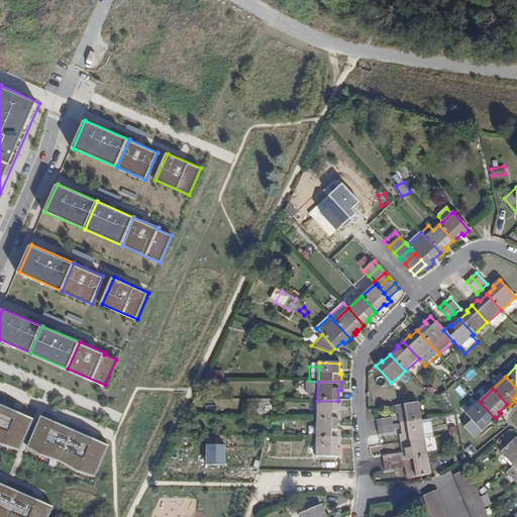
[(317,419),(338,419),(340,420),(340,412),(338,411),(338,401),(317,401),(317,419)]
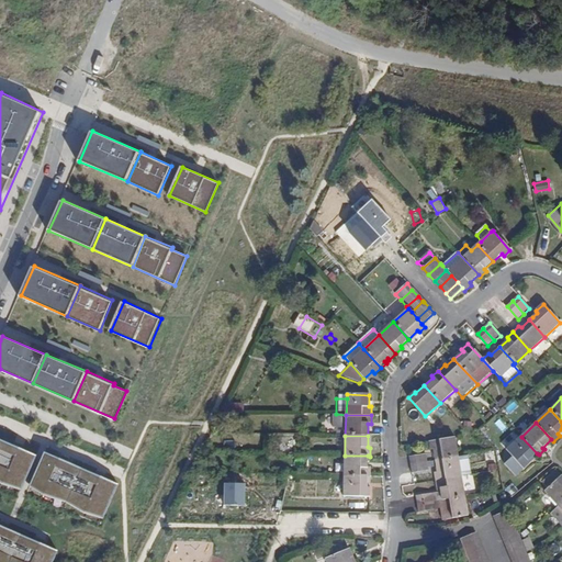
[(537,453),(521,437),(506,450),(513,457),(504,464),(515,476),(524,469),(530,463),(528,460),(537,453)]
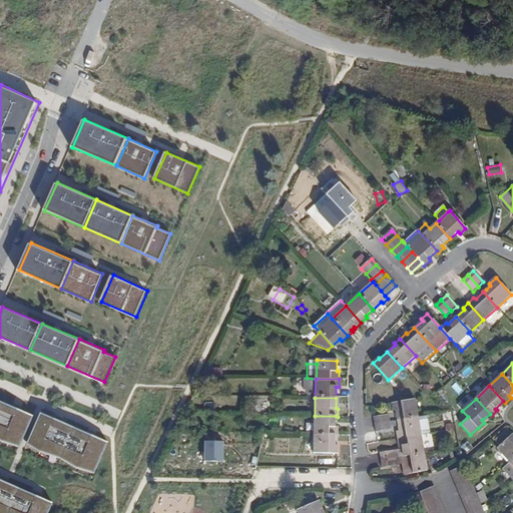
[(419,418),(416,400),(393,404),(394,412),(396,411),(397,421),(419,418)]
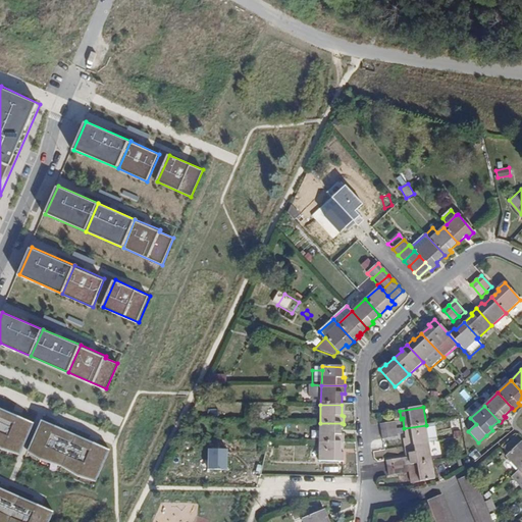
[(0,441),(18,451),(31,422),(0,408),(0,441)]
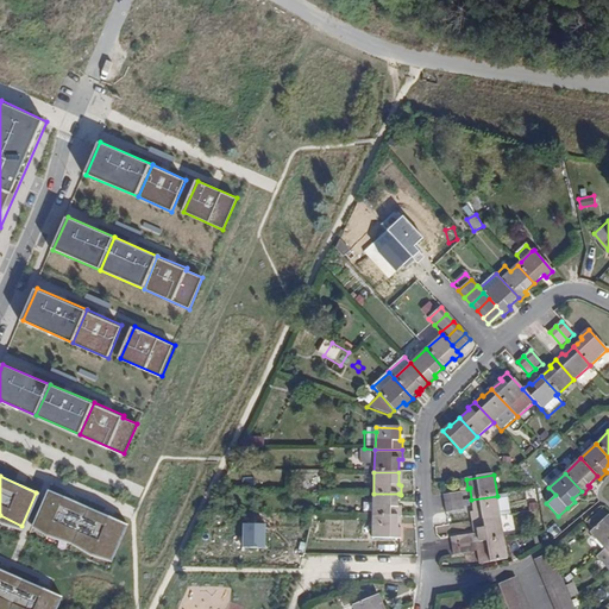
[(46,489),(43,496),(58,502),(62,495),(46,489)]
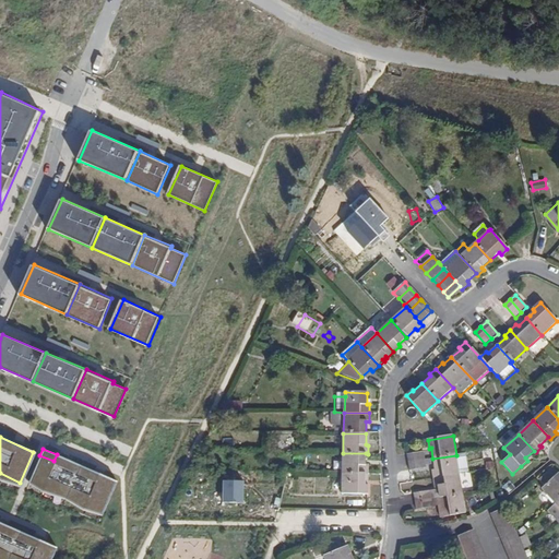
[(408,454),(409,462),(425,460),(424,452),(408,454)]
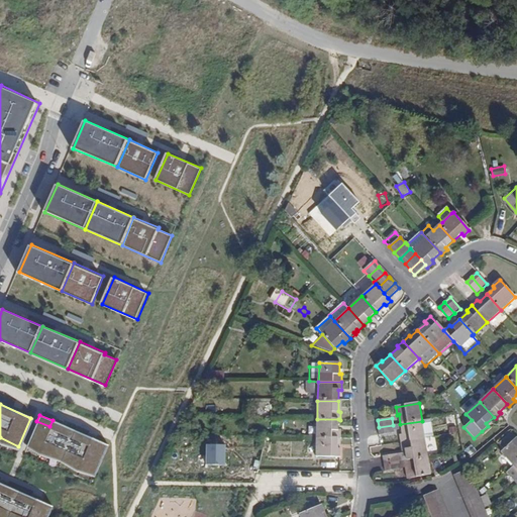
[(316,438),(337,438),(340,438),(340,431),(337,431),(338,419),(317,419),(316,438)]
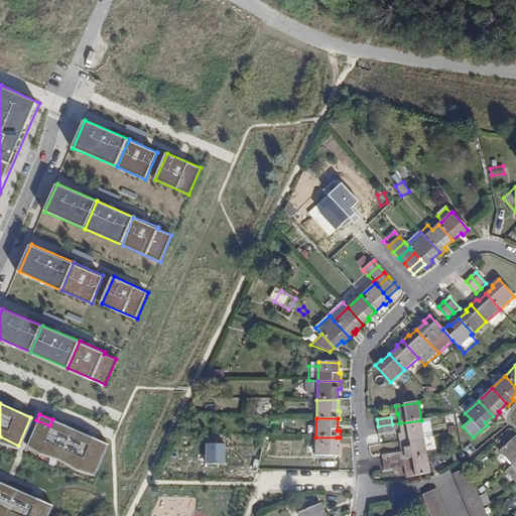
[(49,425),(36,420),(27,442),(94,471),(106,442),(52,419),(49,425)]
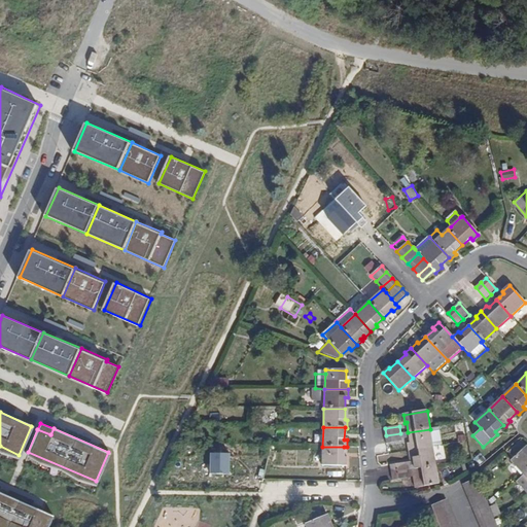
[(432,447),(430,429),(408,432),(410,443),(408,444),(409,451),(432,447)]
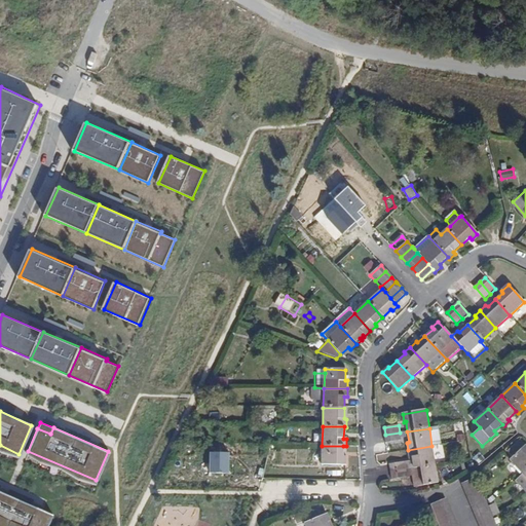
[(401,441),(400,433),(385,435),(386,443),(401,441)]
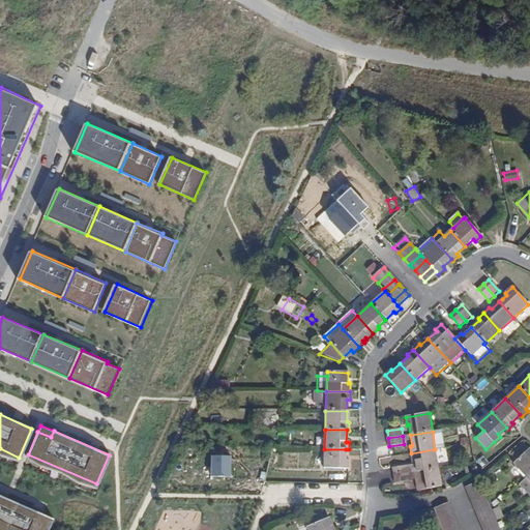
[(513,464),(526,477),(529,473),(529,449),(525,444),(511,455),(517,461),(513,464)]
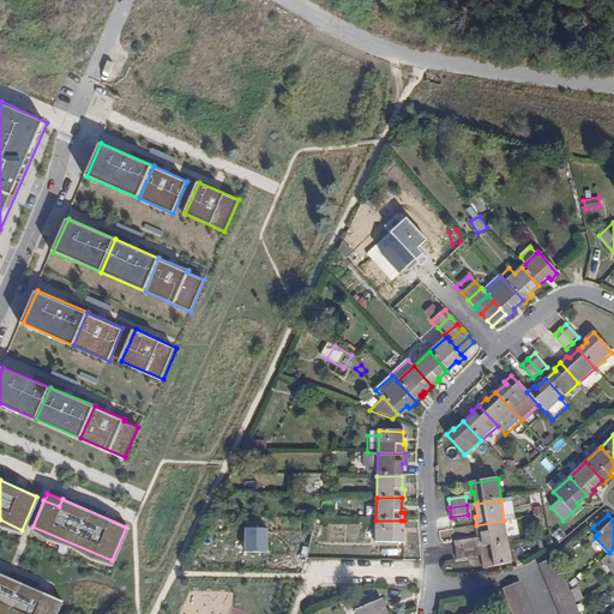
[(375,521),(375,542),(403,545),(403,534),(401,534),(401,521),(375,521)]
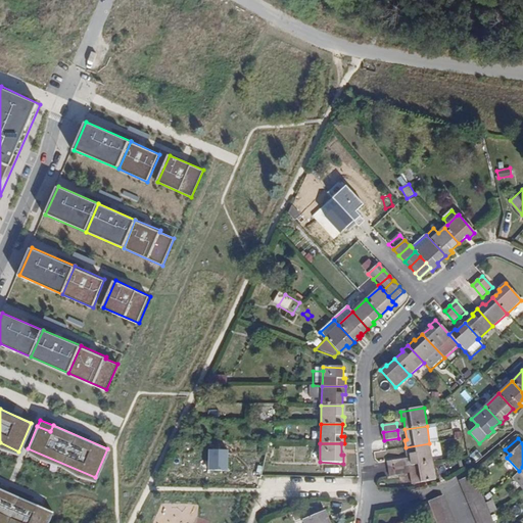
[(429,443),(406,447),(408,456),(410,456),(410,459),(387,462),(388,469),(411,466),(432,462),(429,443)]
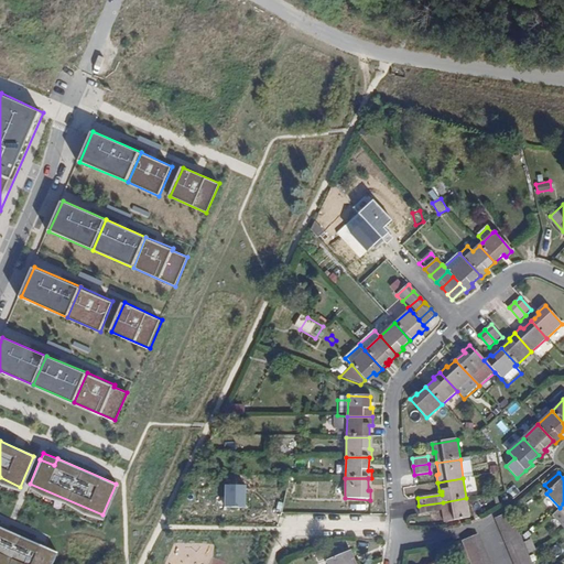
[(248,507),(248,486),(226,486),(226,507),(248,507)]
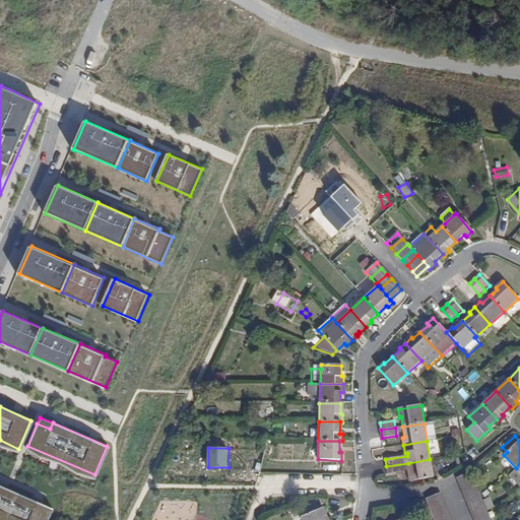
[(409,481),(433,478),(430,459),(408,463),(401,464),(386,466),(387,473),(402,471),(402,469),(409,468),(410,474),(408,474),(409,481)]
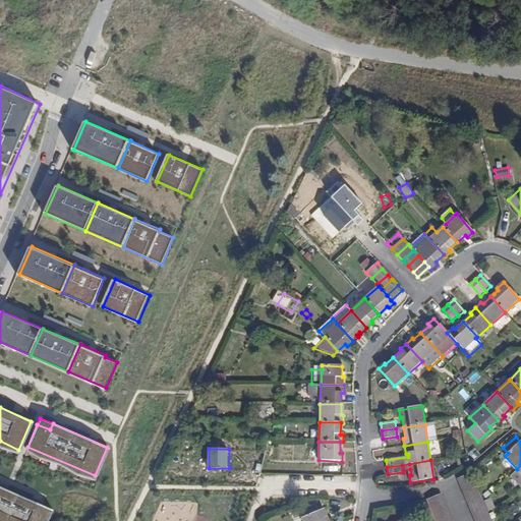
[(520,472),(517,469),(511,474),(520,484),(520,472)]
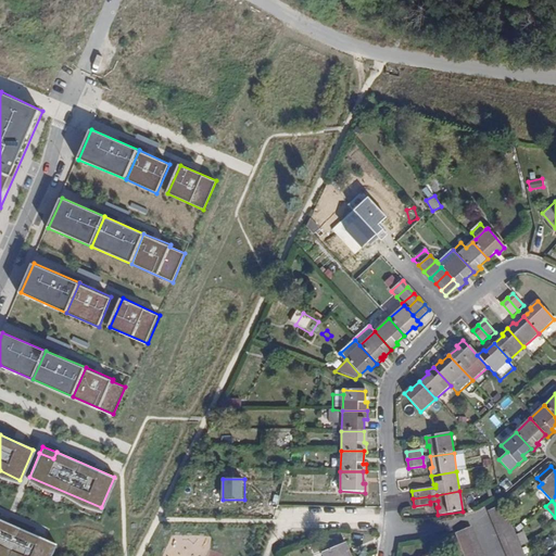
[(502,506),(487,513),(490,519),(505,513),(502,506)]
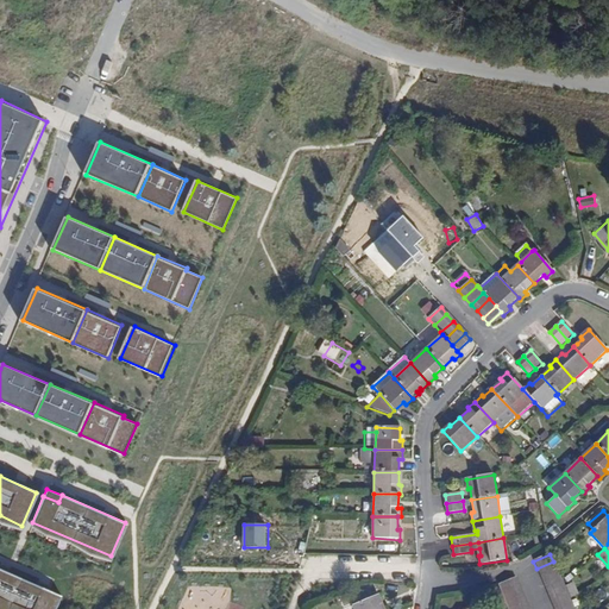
[(553,562),(537,569),(541,577),(557,570),(553,562)]
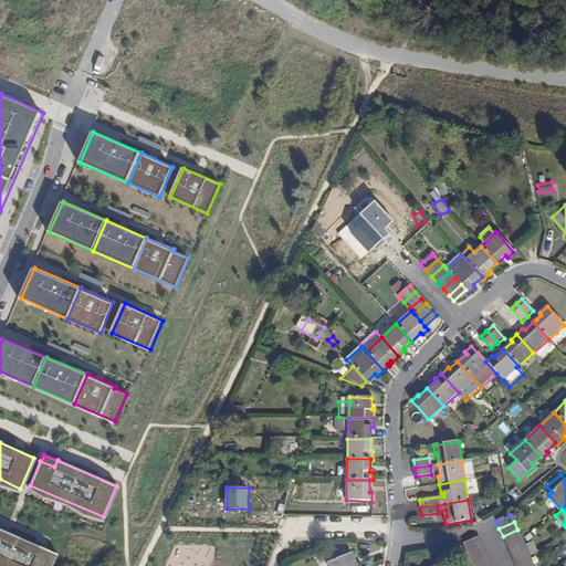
[(517,530),(503,536),(505,544),(521,537),(517,530)]
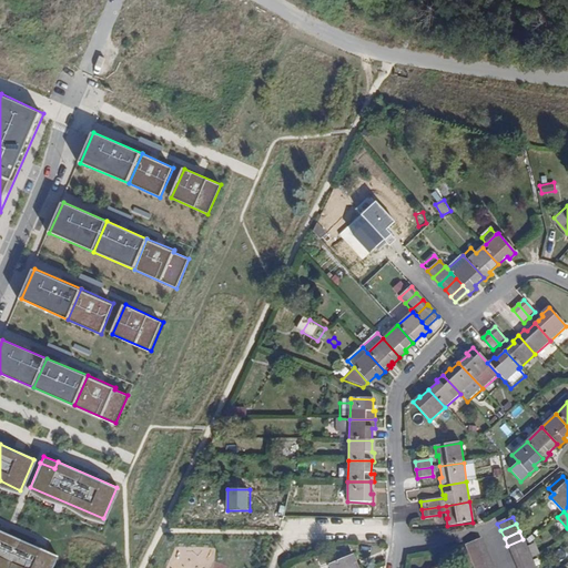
[(0,533),(0,566),(4,567),(49,567),(54,556),(0,533)]
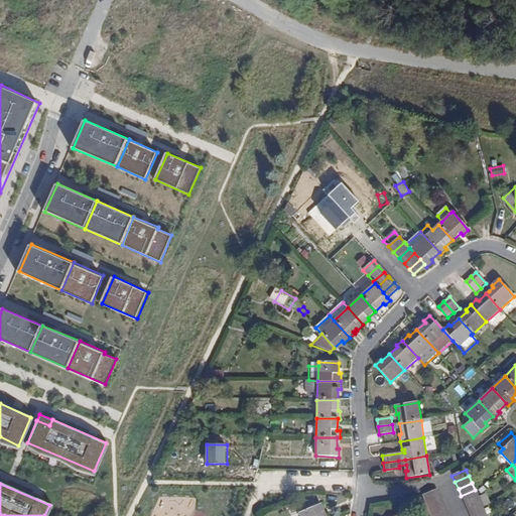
[(436,490),(423,496),(426,503),(439,497),(436,490)]
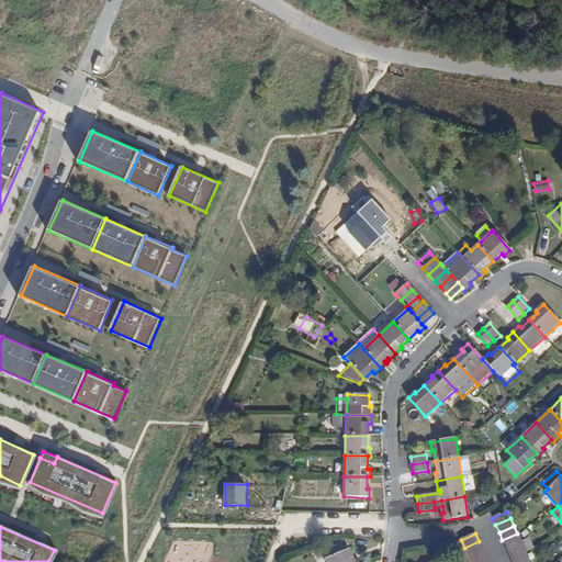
[(517,534),(502,540),(506,548),(520,542),(517,534)]
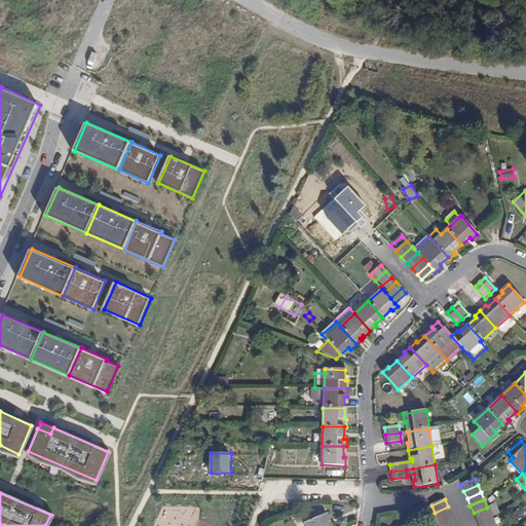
[(494,504),(487,508),(489,514),(491,517),(498,515),(494,504)]
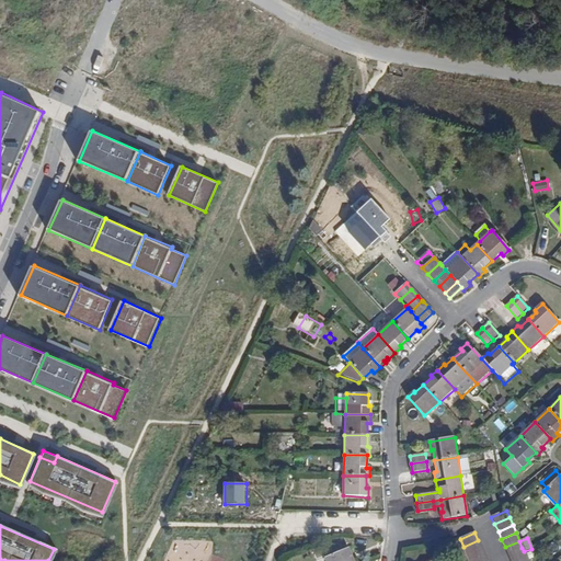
[(478,540),(464,547),(466,554),(481,547),(478,540)]
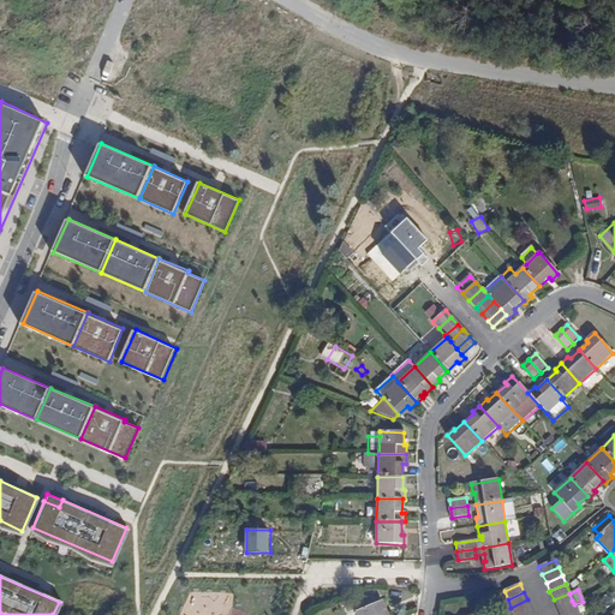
[(554,599),(557,608),(572,601),(569,593),(554,599)]
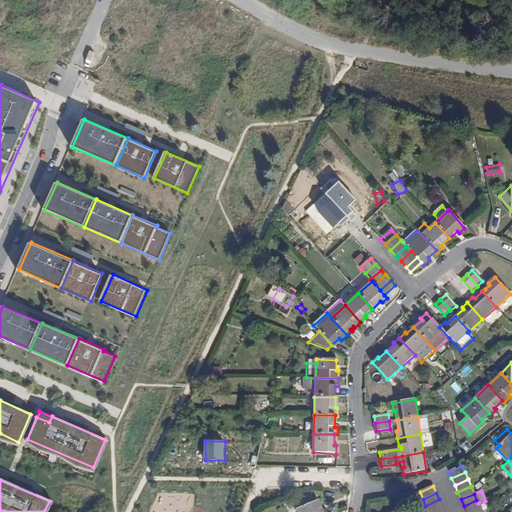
[(428,511),(442,507),(439,499),(425,506),(428,511)]
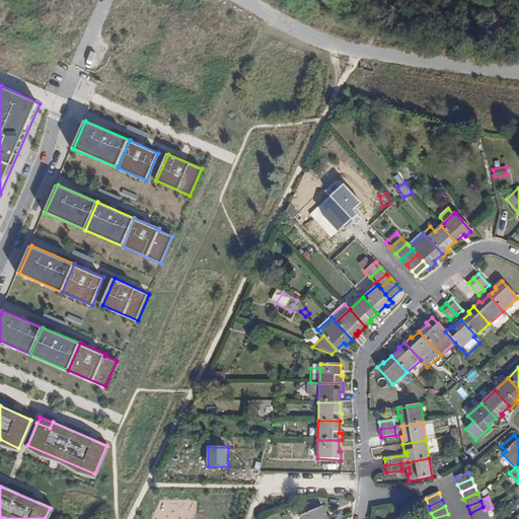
[(470,513),(472,518),(474,518),(486,514),(485,510),(483,507),(470,513)]
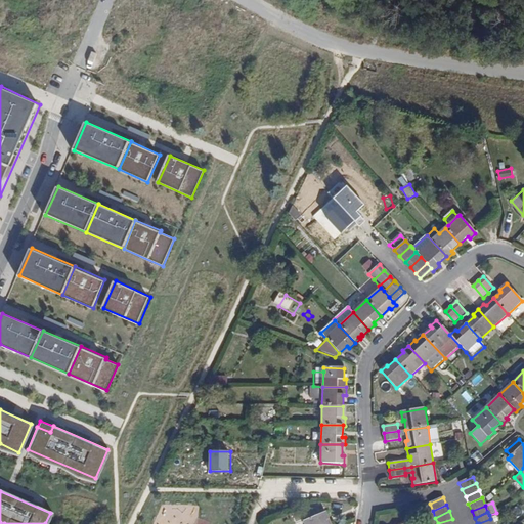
[(329,520),(325,513),(303,521),(304,523),(326,523),(326,520),(329,520)]
